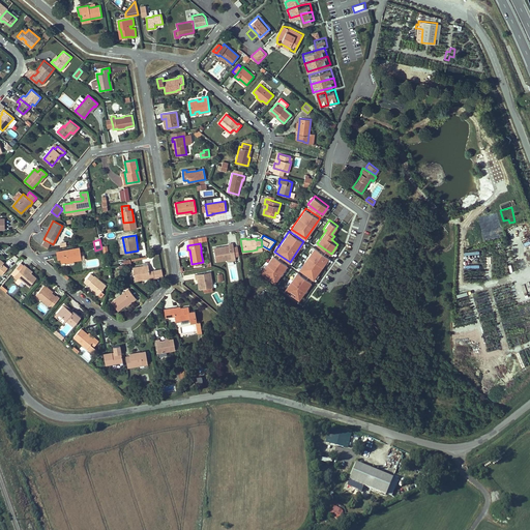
[(229,243),(229,245),(213,247),(215,261),(227,259),(227,261),(236,259),(233,243),(229,243)]
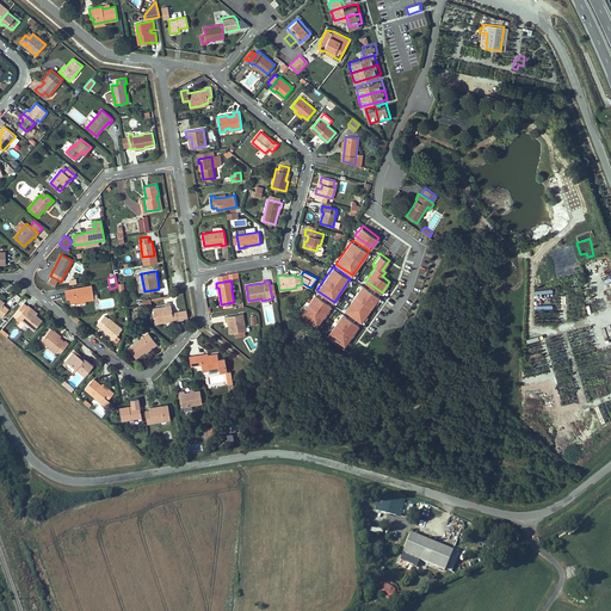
[(380,295),(363,284),(345,309),(362,321),(380,295)]
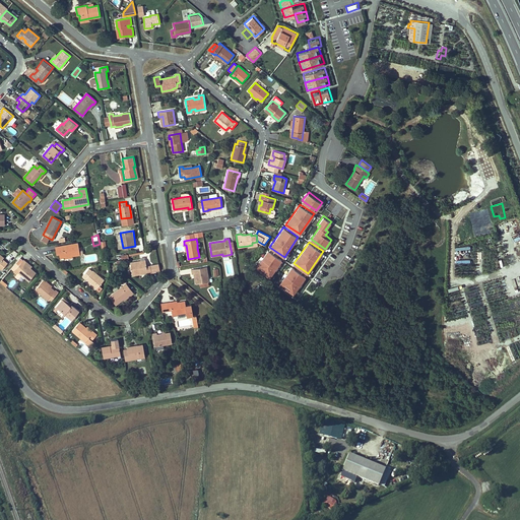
[(78,243),(55,247),(56,254),(59,253),(59,257),(64,257),(64,258),(72,257),(72,255),(80,254),(78,243)]
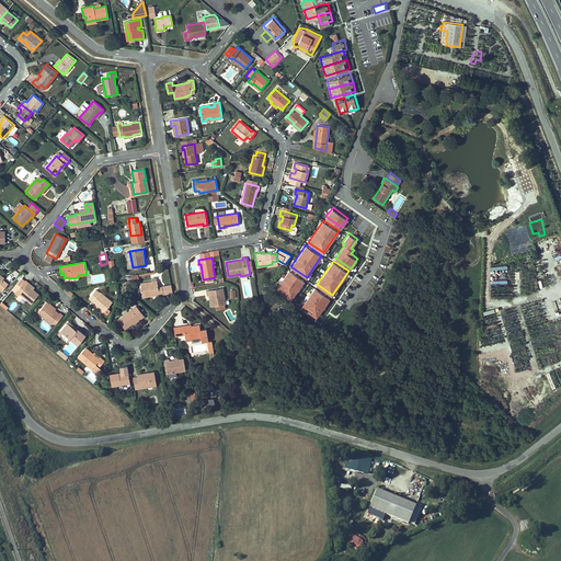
[(494,282),(499,296),(538,285),(536,277),(525,279),(523,273),(517,275),(515,268),(505,272),(503,265),(495,267),(499,281),(494,282)]
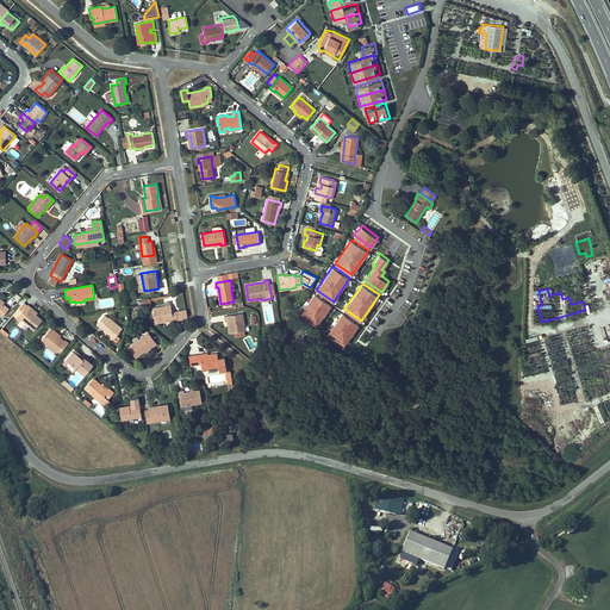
[(331,304),(315,292),(303,310),(319,322),(331,304)]
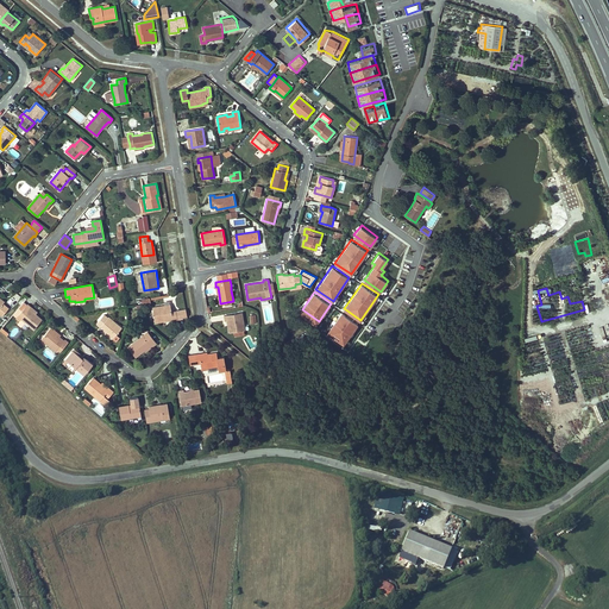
[(22,319),(33,328),(42,319),(36,314),(30,308),(31,307),(27,303),(19,314),(23,316),(22,319)]
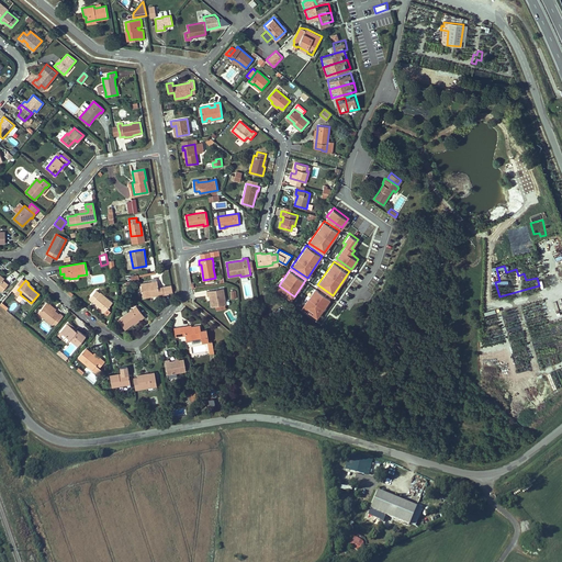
[(159,292),(159,294),(160,296),(164,295),(164,294),(169,293),(168,291),(172,291),(171,284),(158,288),(157,281),(141,283),(143,298),(153,295),(153,293),(159,292)]
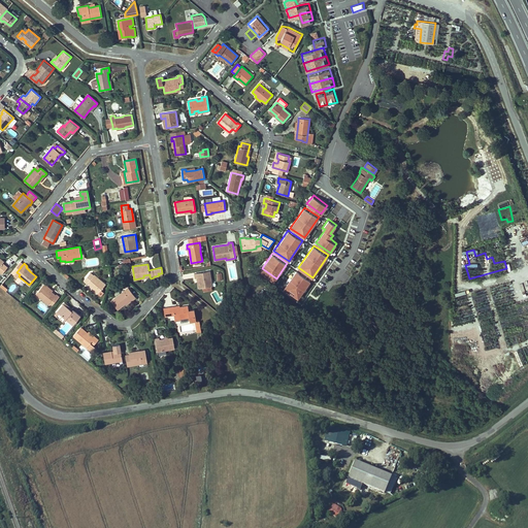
[(310,279),(296,269),(284,288),(298,297),(310,279)]
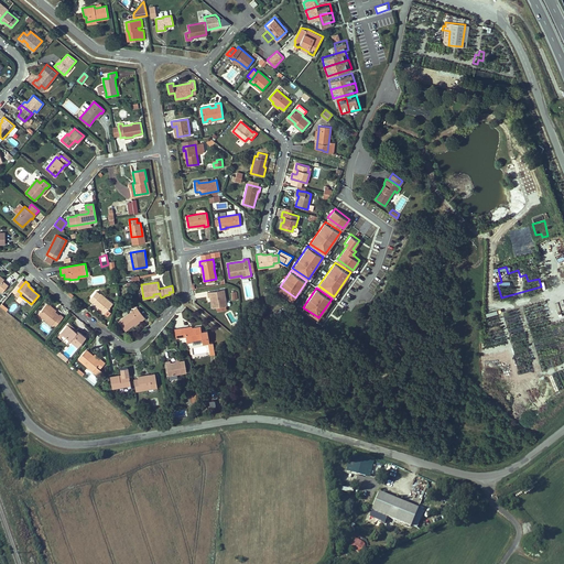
[(208,297),(210,296),(213,296),(214,307),(217,307),(226,305),(227,305),(224,289),(207,292),(208,297)]
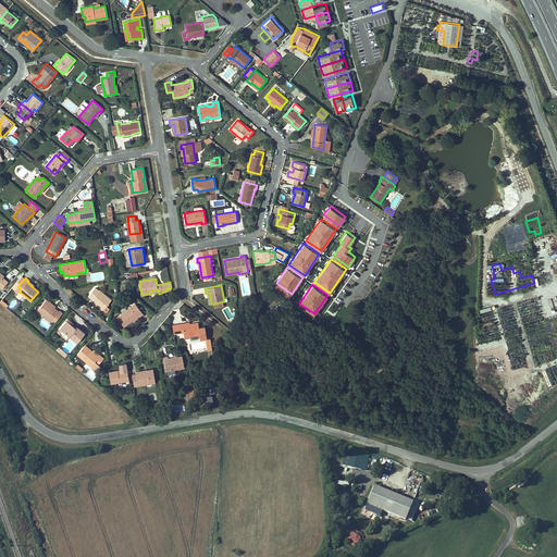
[(111,299),(100,289),(99,291),(95,287),(88,295),(96,301),(97,302),(96,304),(103,309),(111,299)]
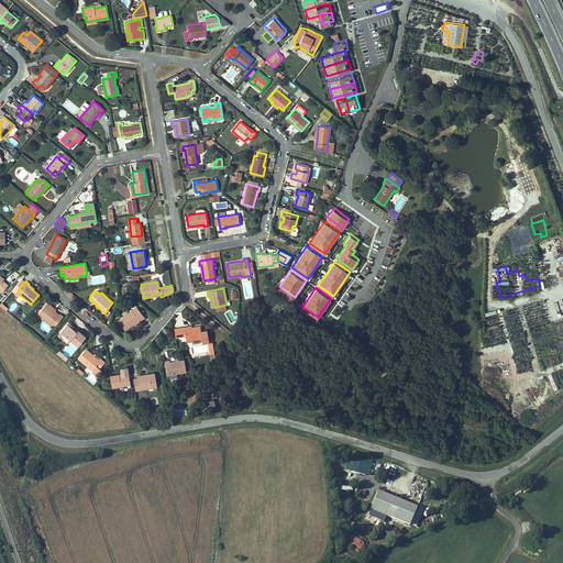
[(13,301),(8,309),(12,312),(18,305),(13,301)]
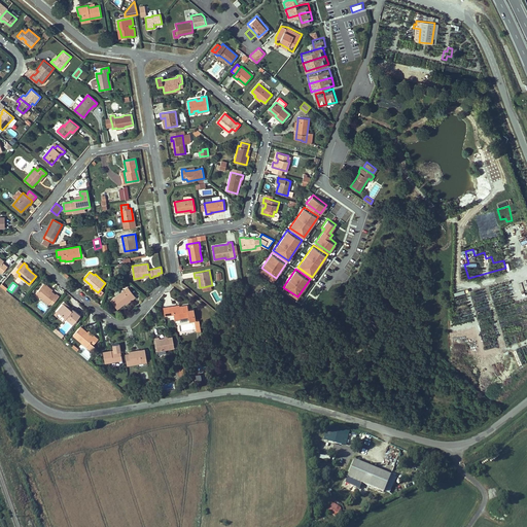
[(55,294),(51,291),(46,287),(47,286),(43,283),(36,293),(38,295),(48,305),(50,303),(49,302),(51,299),(55,302),(59,296),(56,293),(55,294)]
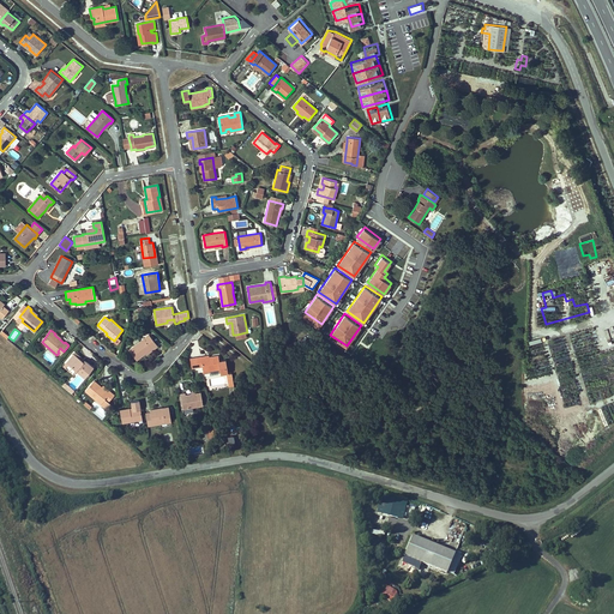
[(157,345),(149,335),(128,350),(137,360),(145,353),(151,348),(152,349),(157,345)]
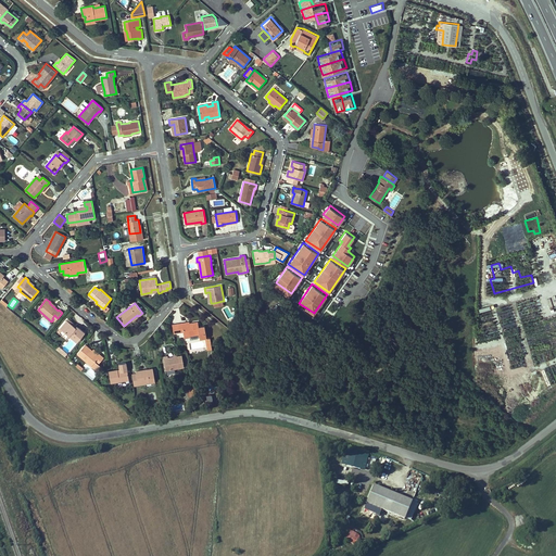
[(60,328),(77,342),(85,332),(76,326),(75,327),(66,319),(60,328)]
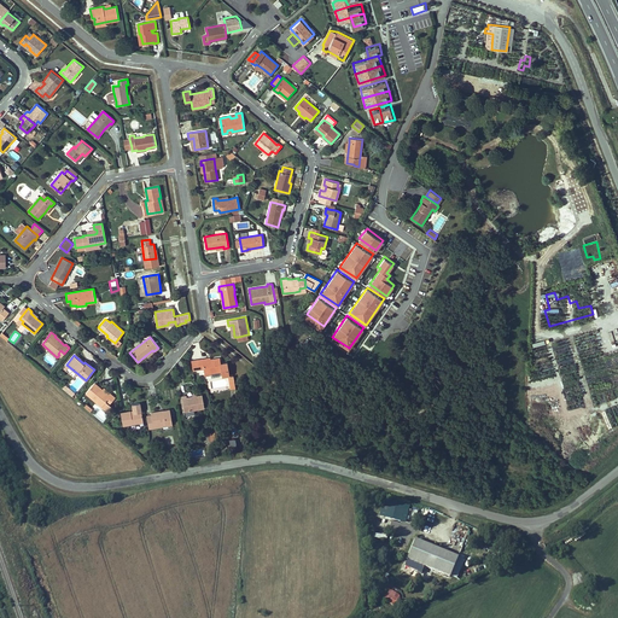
[(204,368),(204,373),(210,372),(222,371),(221,363),(220,357),(210,359),(203,361),(202,359),(191,361),(193,371),(204,368)]
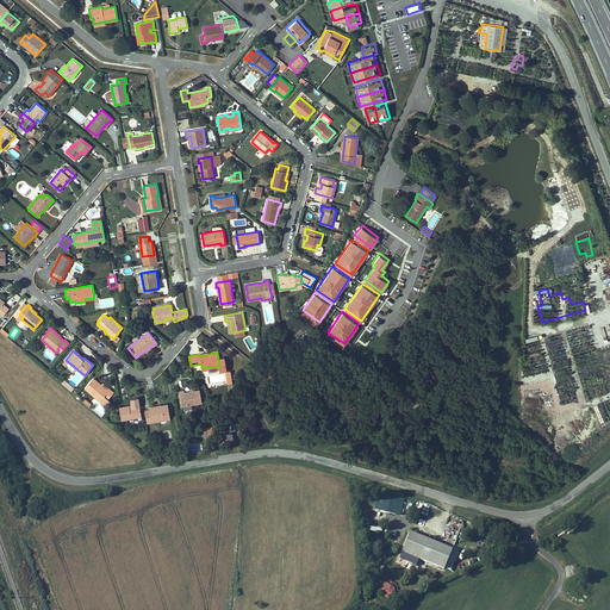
[(105,396),(107,399),(113,392),(110,388),(107,392),(100,385),(101,384),(93,378),(85,387),(100,400),(105,396)]
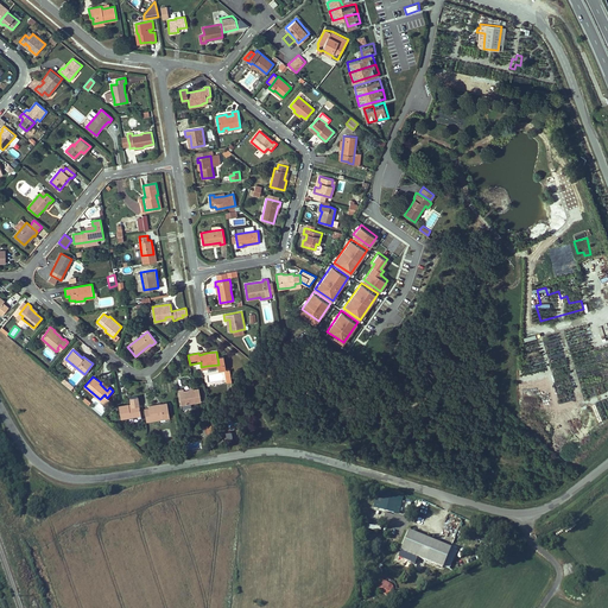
[(62,381),(70,390),(73,386),(64,379),(62,381)]
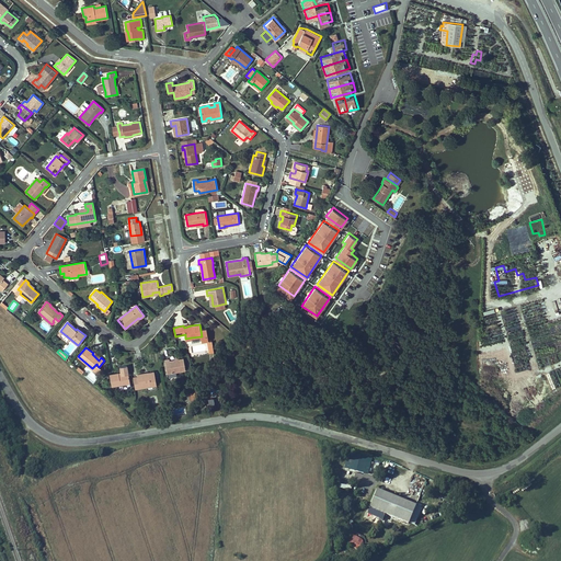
[(183,358),(179,359),(175,359),(170,361),(169,359),(164,359),(167,373),(176,371),(185,370),(183,358)]
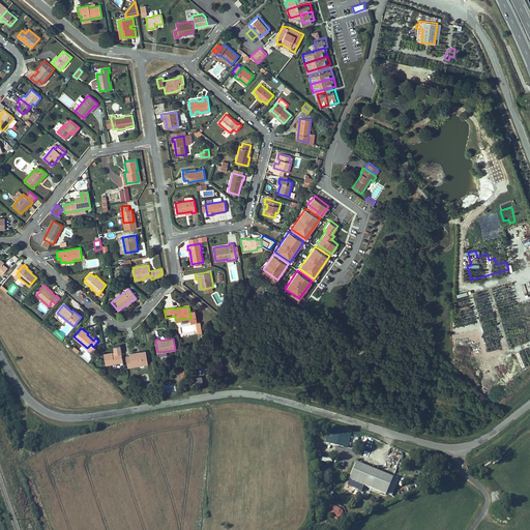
[(126,356),(127,367),(131,366),(131,364),(147,362),(146,351),(129,354),(130,356),(126,356)]
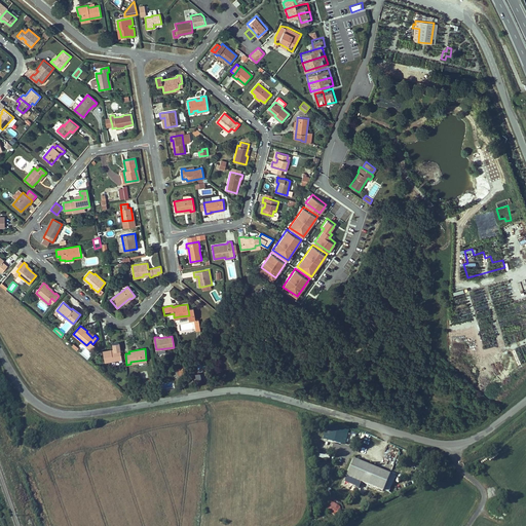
[(103,351),(105,362),(121,359),(120,349),(113,351),(111,351),(111,349),(103,351)]
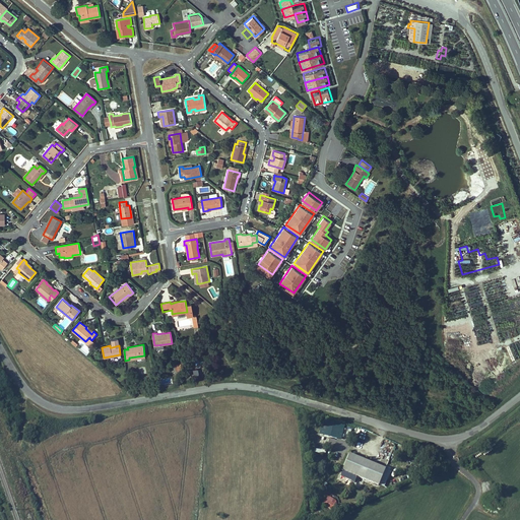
[(324,417),(320,434),(341,439),(345,423),(324,417)]
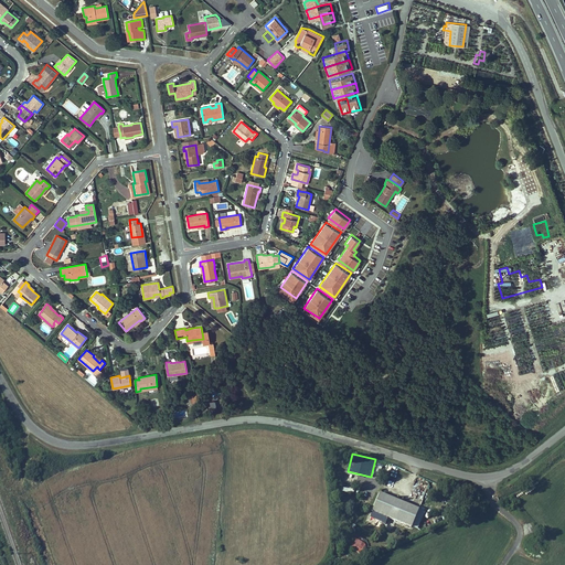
[(419,510),(380,493),(370,518),(385,524),(387,518),(412,528),(419,510)]
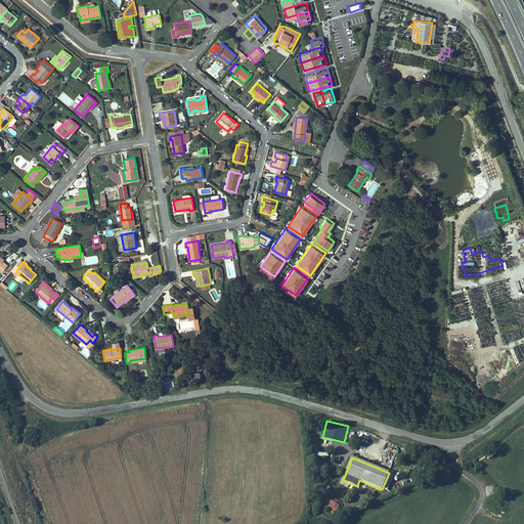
[(330,498),(324,508),(335,513),(340,504),(330,498)]
